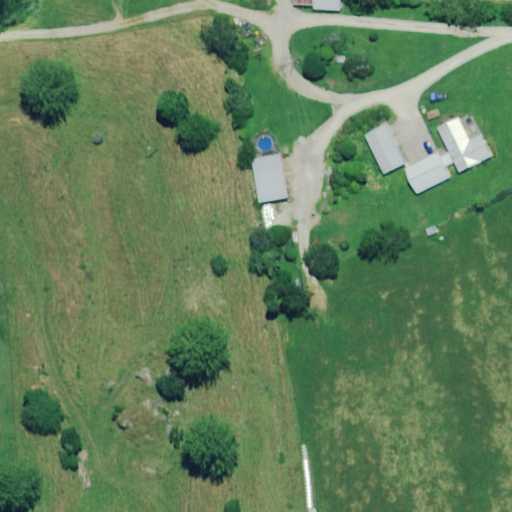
[(314,0),(314,7),(340,8),(340,0),(314,0)]
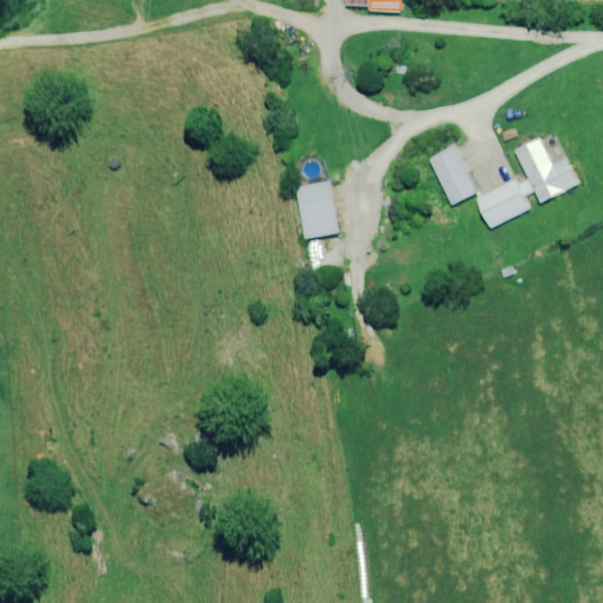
[(539,135),(513,148),(528,178),(536,191),(541,201),(566,187),(552,161),(539,135)]
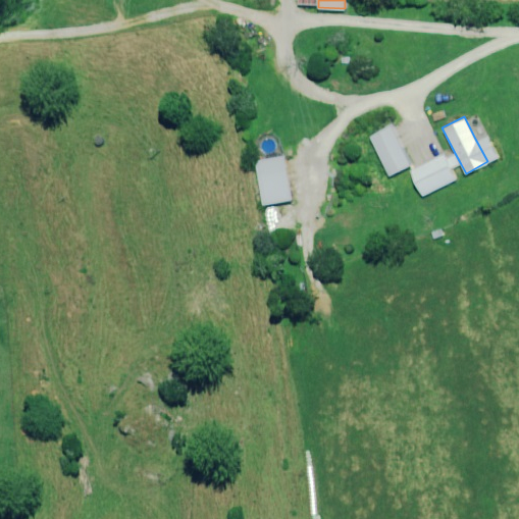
[(368,137),(388,176),(410,166),(390,125),(368,137)]
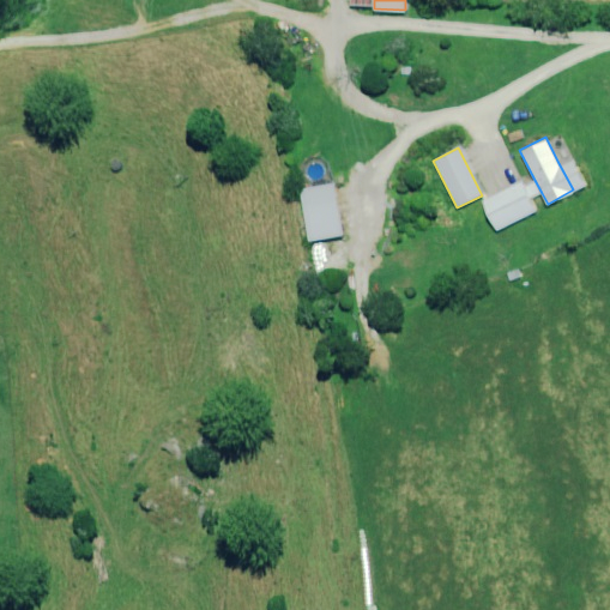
[(569,157),(559,163),(573,189),(584,183),(569,157)]
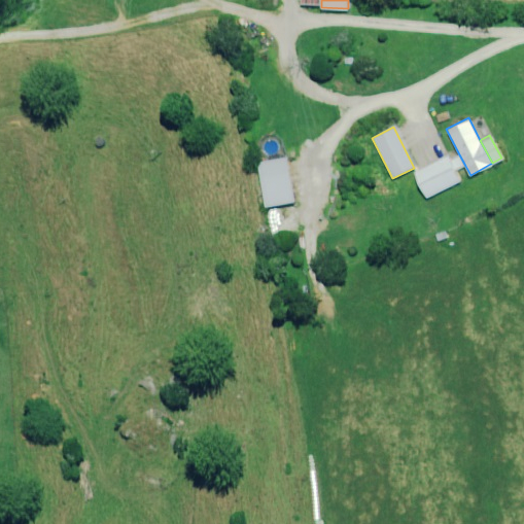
[(447,154),(413,172),(427,199),(460,181),(455,171),(449,160),(447,154)]
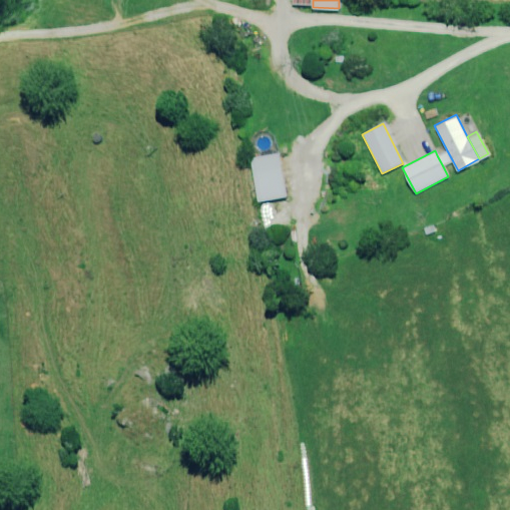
[(447,150),(437,155),(443,166),(453,161),(447,150)]
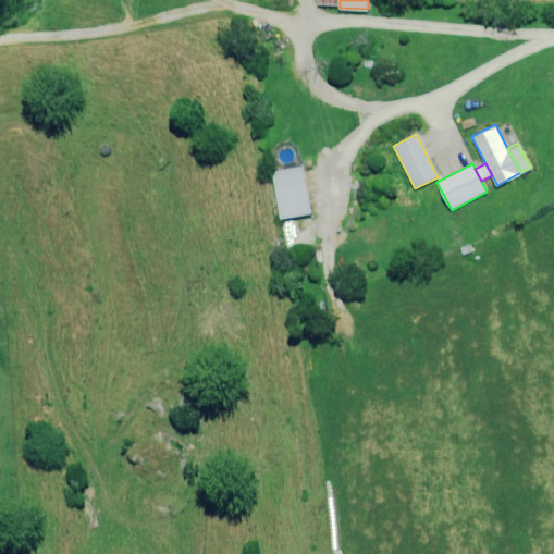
[(302,167),(272,173),(281,219),(311,212),(302,167)]
